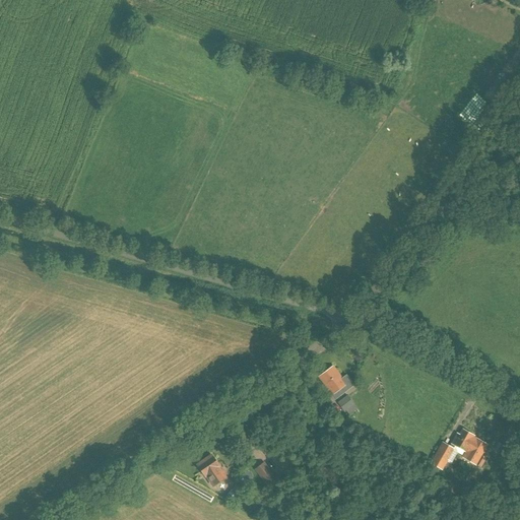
[(231,257),(225,267),(233,270),(238,260),(231,257)]
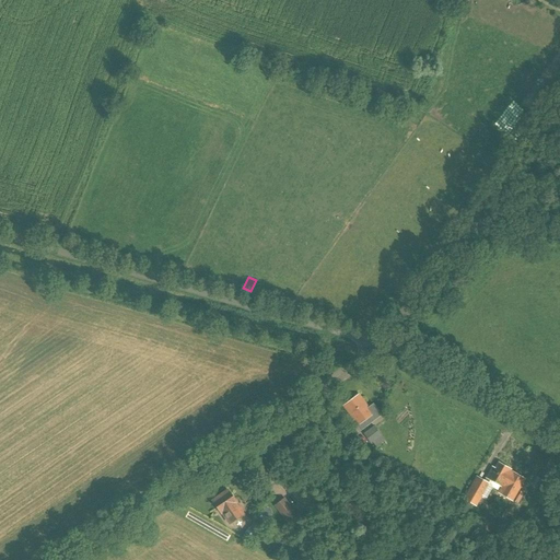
[(357,426),(373,413),(359,395),(342,406),(357,426)]
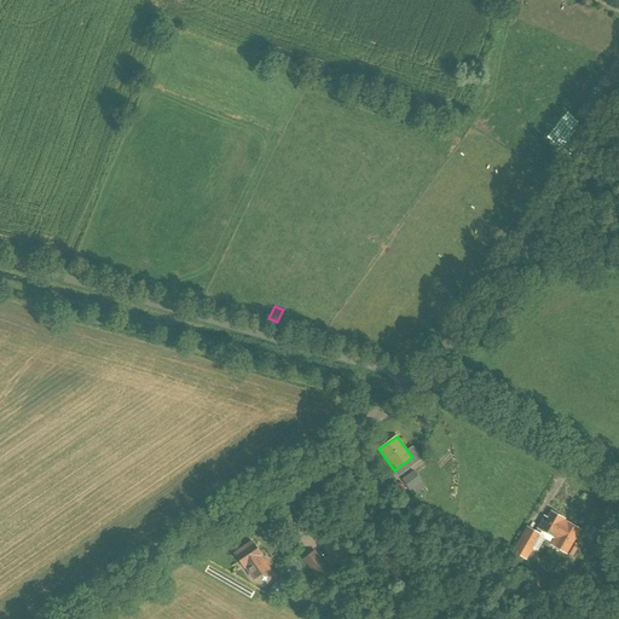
[(416,495),(426,487),(414,470),(401,480),(410,491),(411,490),(416,495)]
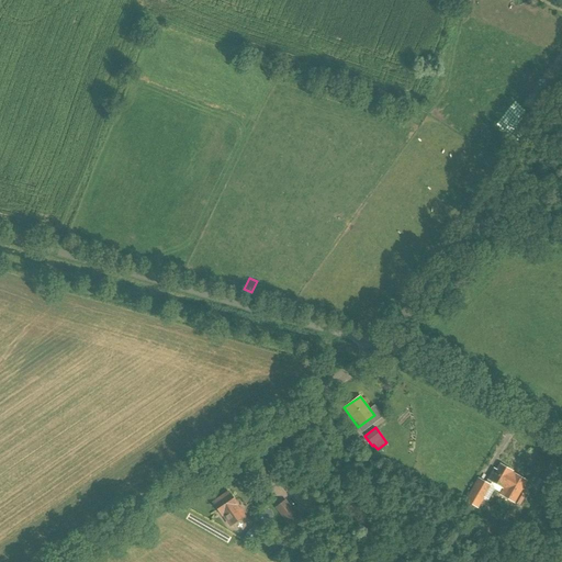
[(512,472),(499,464),(496,471),(494,469),(489,480),(504,489),(501,495),(514,503),(526,481),(515,474),(514,476),(510,474),(512,472)]
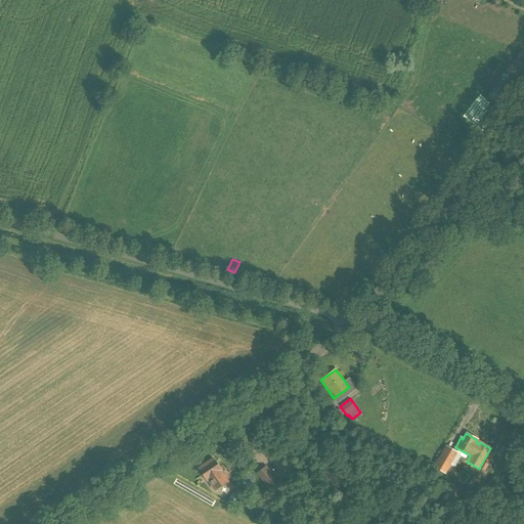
[(445,474),(457,452),(445,445),(433,467),(445,474)]
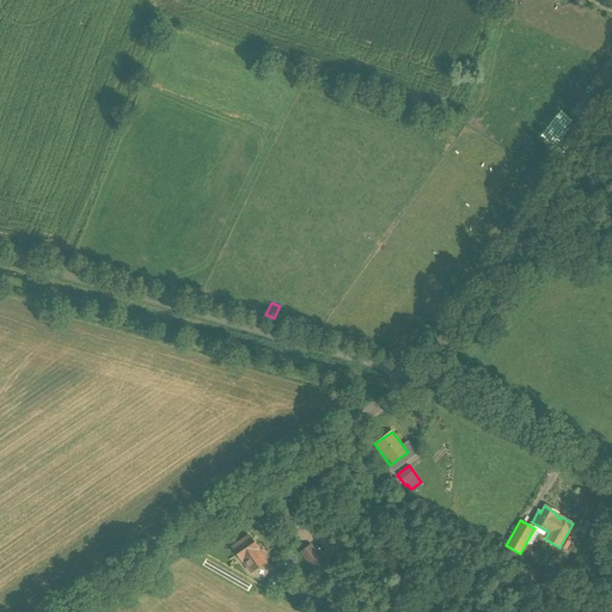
[(250,574),(267,562),(258,550),(249,537),(233,548),(242,561),(250,574)]
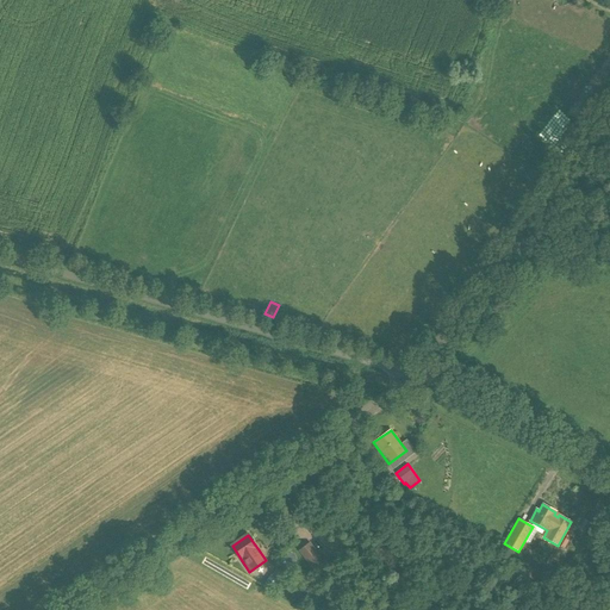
[(319,574),(327,568),(324,565),(327,564),(310,542),(298,551),(315,572),(317,571),(319,574)]
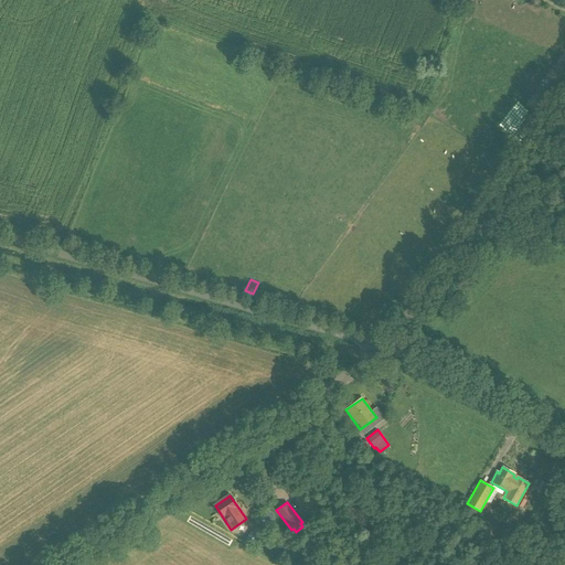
[(256,528),(251,534),(258,542),(265,534),(256,528)]
